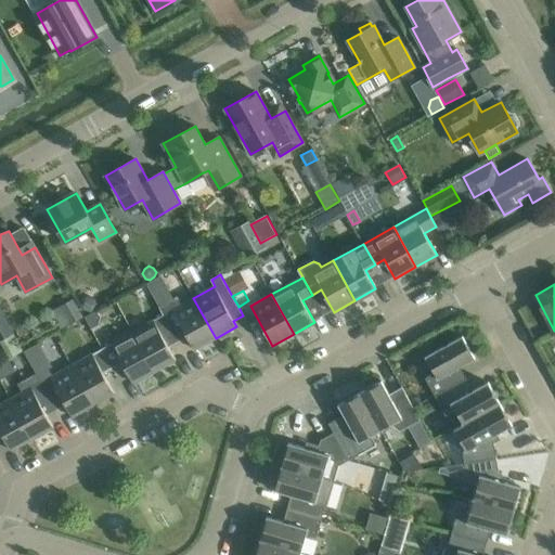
[(216,338),(193,298),(181,305),(177,297),(166,302),(166,301),(157,306),(163,314),(166,321),(176,339),(186,334),(194,349),(216,338)]
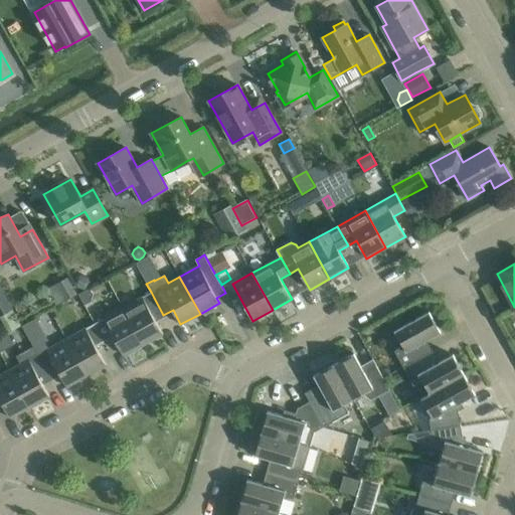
[(68,278),(48,289),(57,305),(77,294),(68,278)]
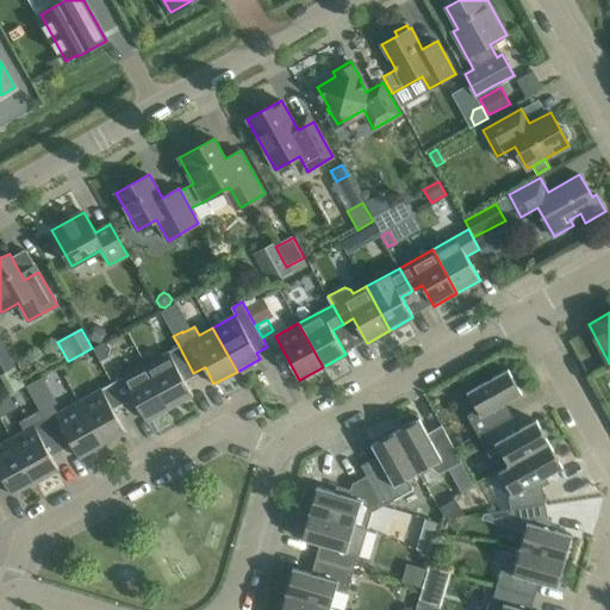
[(0,341),(0,373),(13,366),(0,341)]
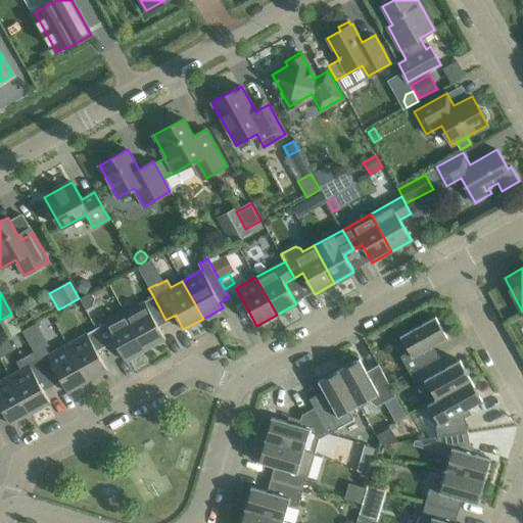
[(92,306),(94,299),(91,292),(80,298),(86,310),(92,306)]
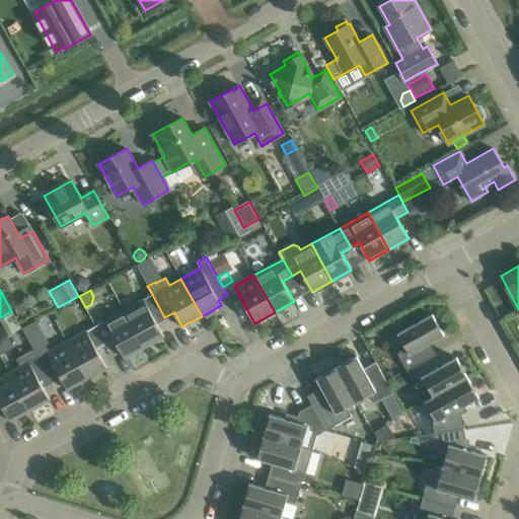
[(144,299),(124,310),(144,348),(164,337),(156,322),(164,317),(155,300),(152,294),(144,299)]
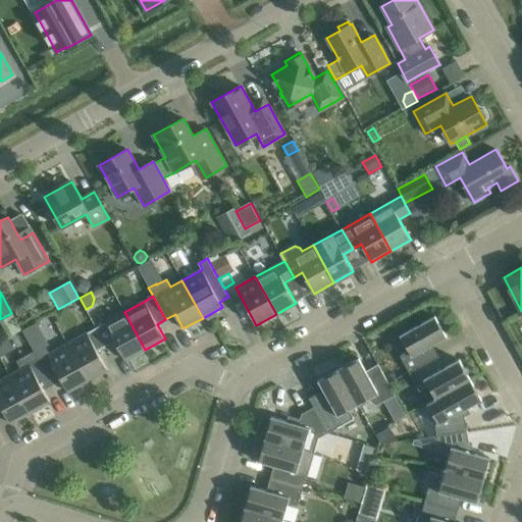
[(105,323),(96,327),(105,346),(114,341),(115,343),(125,360),(145,350),(124,312),(105,323)]
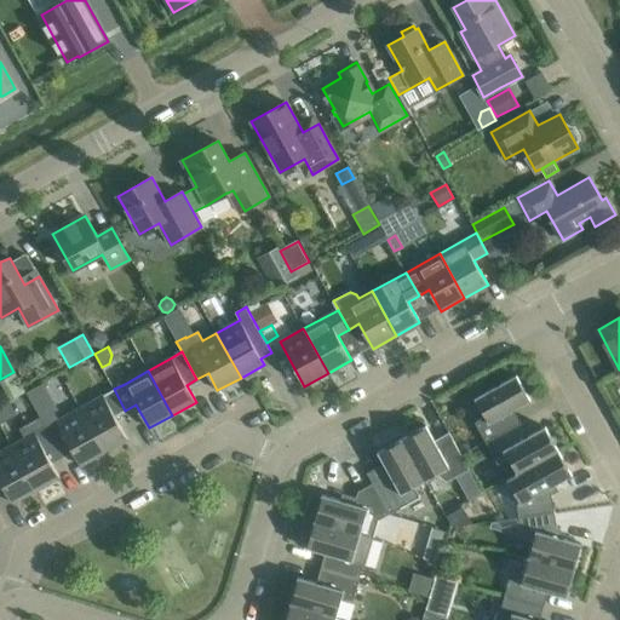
[(486,442),(516,425),(509,412),(530,400),(516,374),(475,399),(483,414),(475,423),(486,442)]
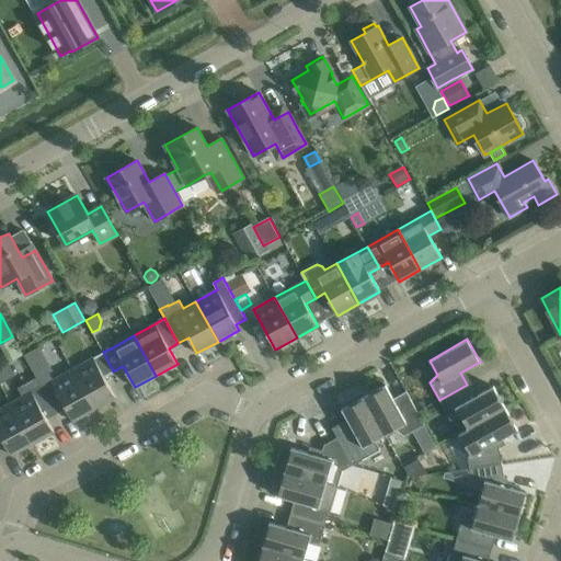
[(93,357),(72,369),(94,410),(116,398),(105,378),(104,376),(113,371),(103,352),(93,357)]
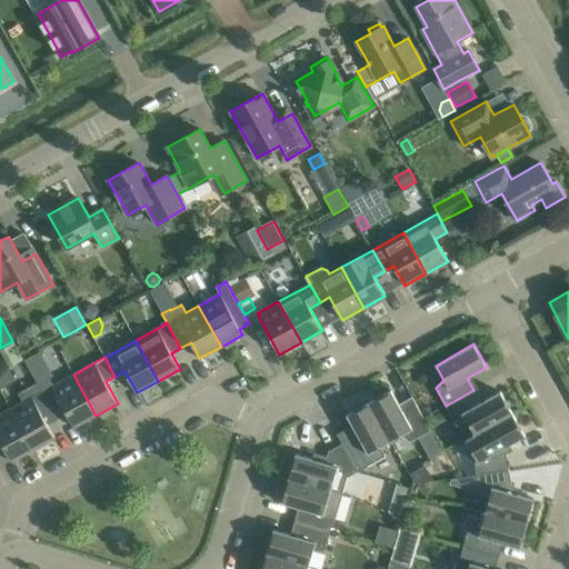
[(73,375),(42,391),(57,419),(67,413),(75,427),(96,416),(73,375)]
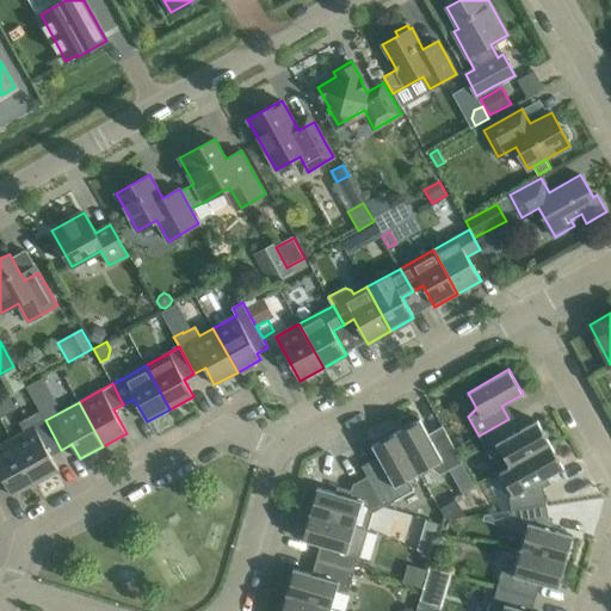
[(420,419),(396,432),(419,474),(430,467),(440,474),(450,469),(462,462),(463,462),(446,433),(432,440),(420,419)]
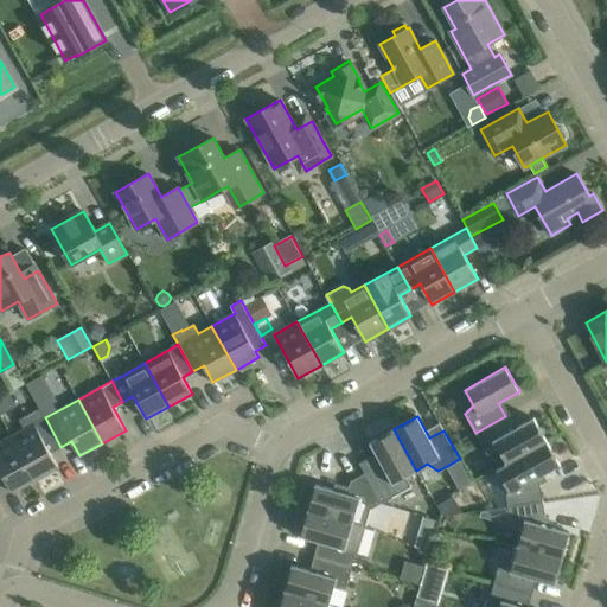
[(496,470),(547,441),(534,417),(512,429),(505,416),(475,433),(496,470)]
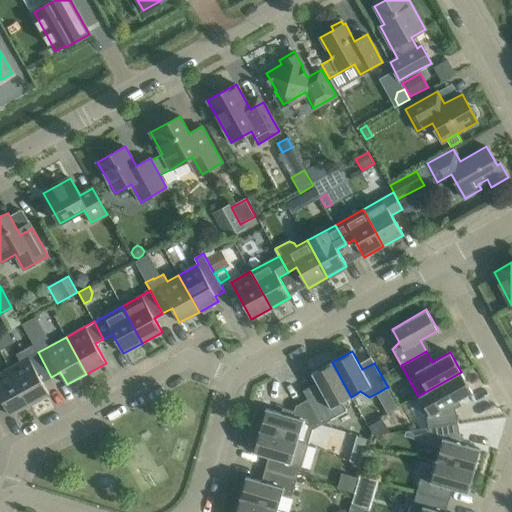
[(9,368),(30,405),(49,394),(42,382),(51,377),(38,352),(9,368)]
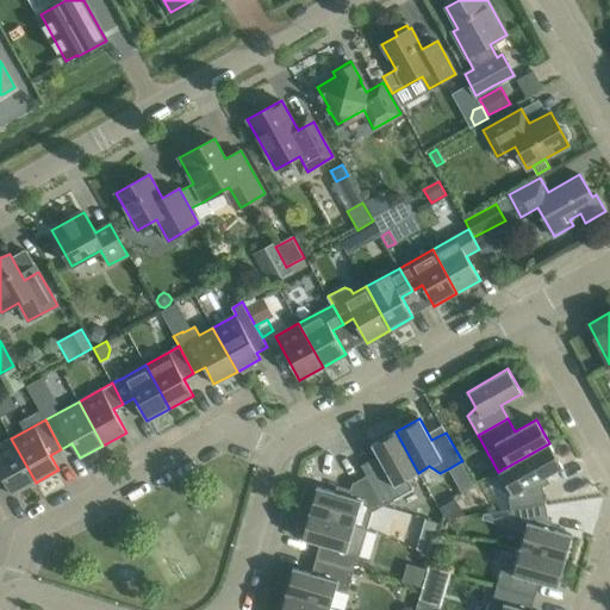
[(366,475),(383,505),(414,489),(408,479),(418,473),(396,431),(372,444),(383,466),(366,475)]
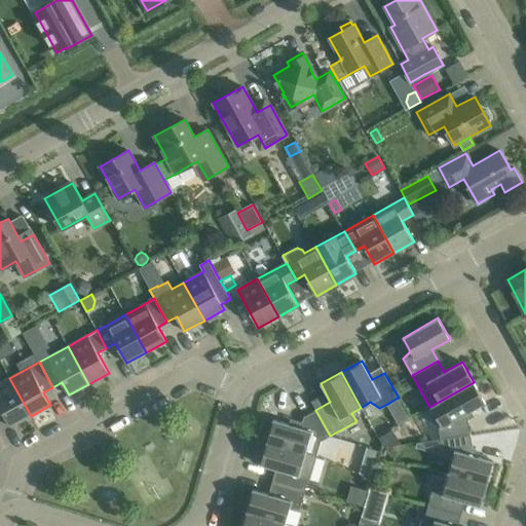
[(31,416),(9,378),(0,383),(0,413),(2,412),(10,426),(31,416)]
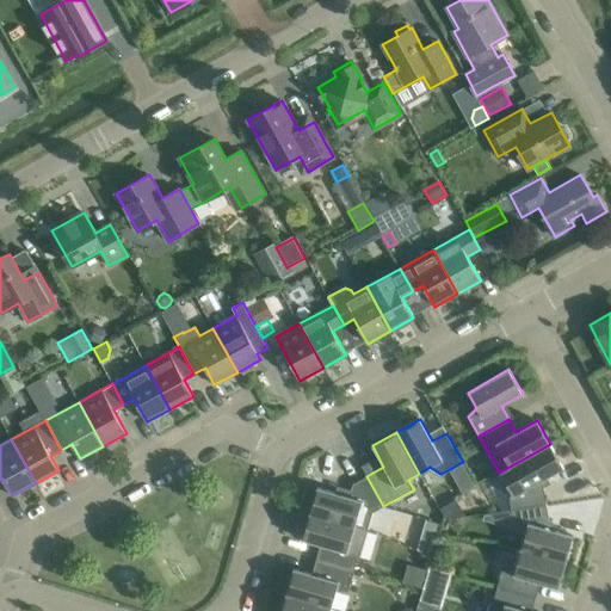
[(563,468),(550,444),(499,473),(507,488),(511,510),(547,505),(543,480),(563,468)]
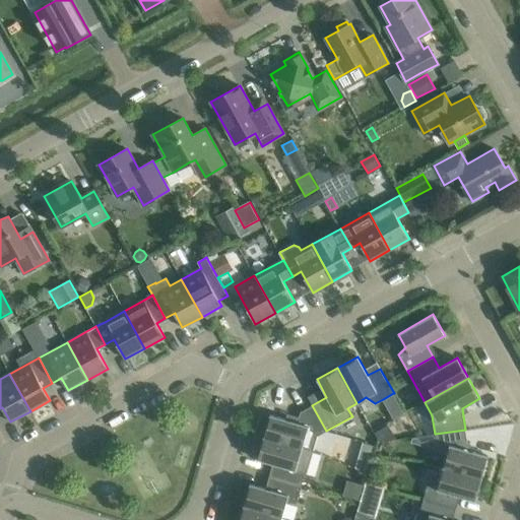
[(393,393),(383,399),(388,408),(399,403),(393,393)]
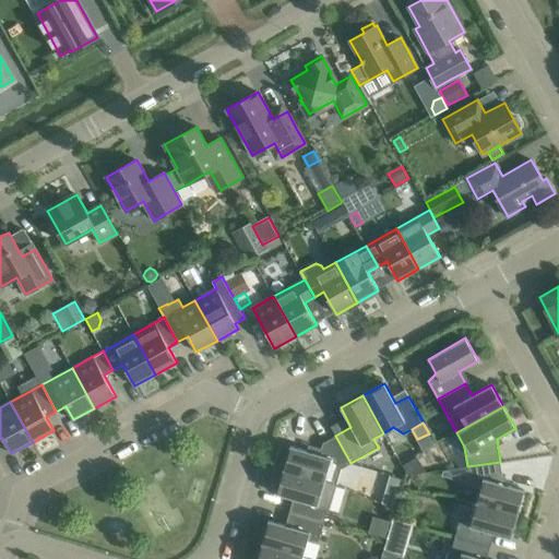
[(341,468),(351,463),(335,436),(323,443),(319,454),(290,445),(283,470),(336,485),(341,468)]
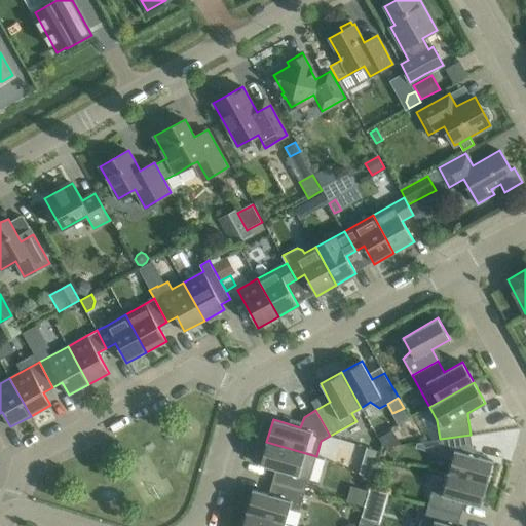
[(389,431),(378,439),(382,447),(397,445),(389,431)]
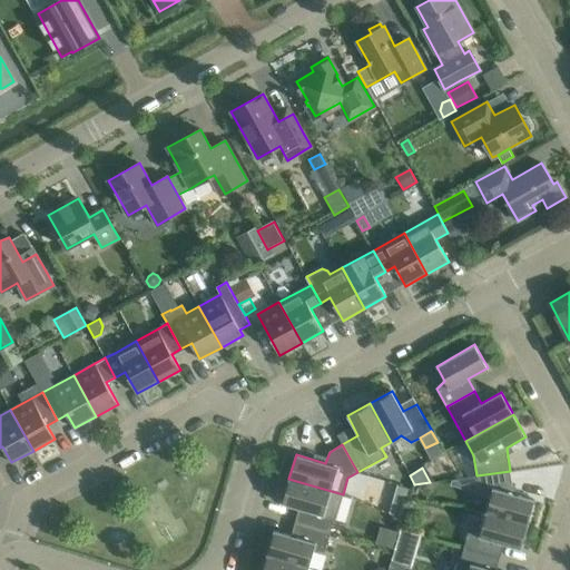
[(485,512),(528,524),(534,500),(513,493),(510,471),(477,475),(480,493),(490,497),(485,512)]
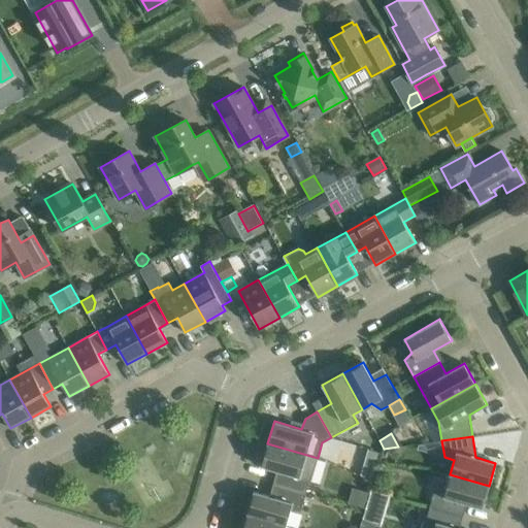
[(281,472),(277,485),(306,493),(309,481),(310,481),(318,458),(267,443),(261,466),(281,472)]
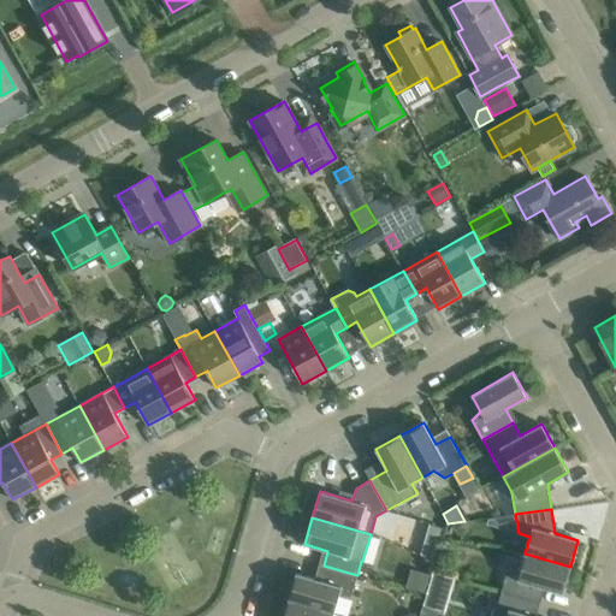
[(421,554),(436,558),(438,549),(424,544),(421,554)]
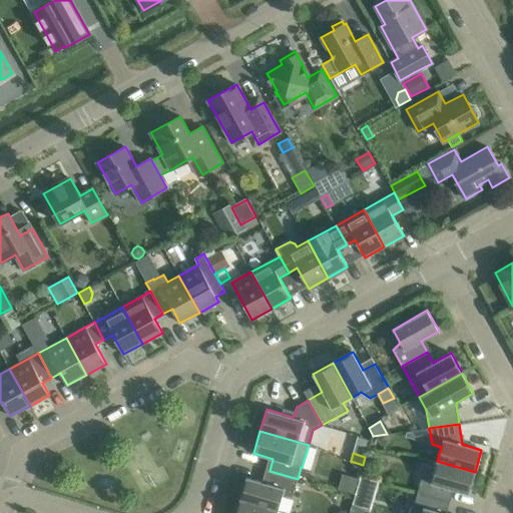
[(469,494),(475,472),(437,461),(433,475),(423,475),(418,492),(446,500),(449,488),(469,494)]
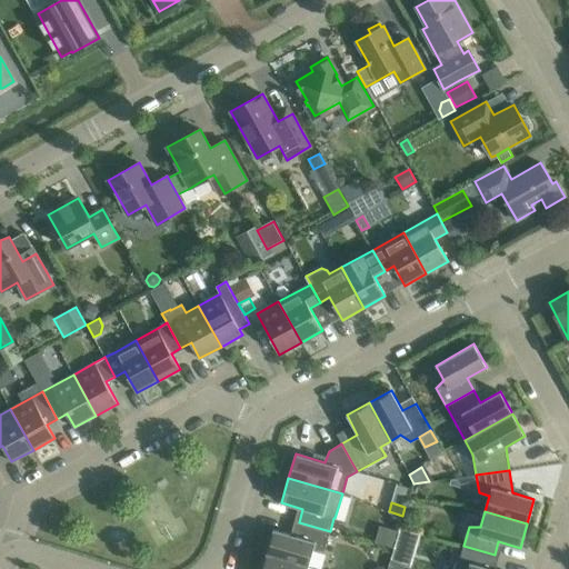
[(323,550),(330,531),(299,522),(295,536),(273,529),(267,553),(309,566),(313,550),(323,550)]
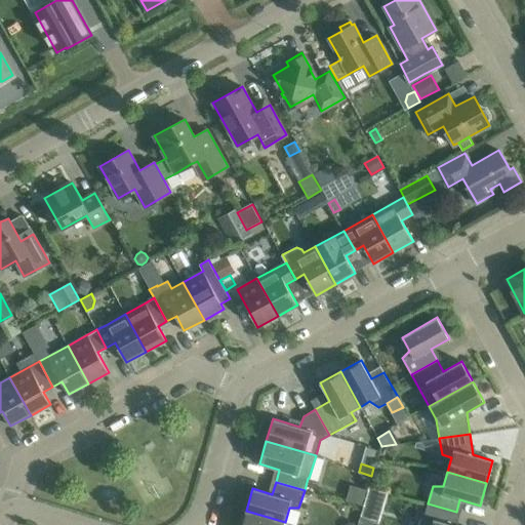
[(351,485),(346,500),(362,505),(366,489),(351,485)]
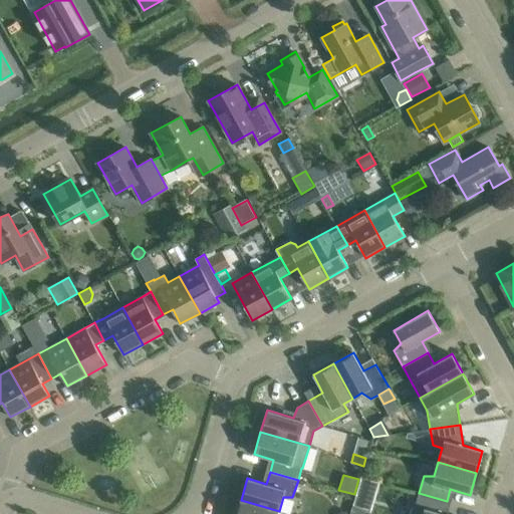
[(356,493),(352,505),(365,510),(370,513),(374,498),(378,483),(360,478),(356,493)]
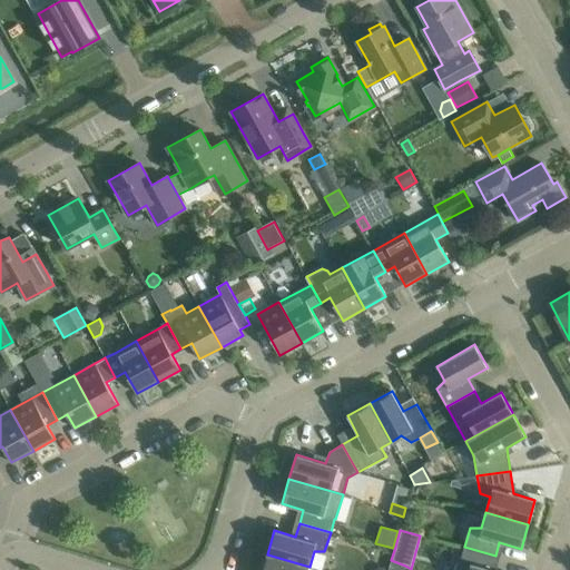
[(458,562),(455,569),(493,569),(491,569),(495,556),(464,547),(460,563),(458,562)]
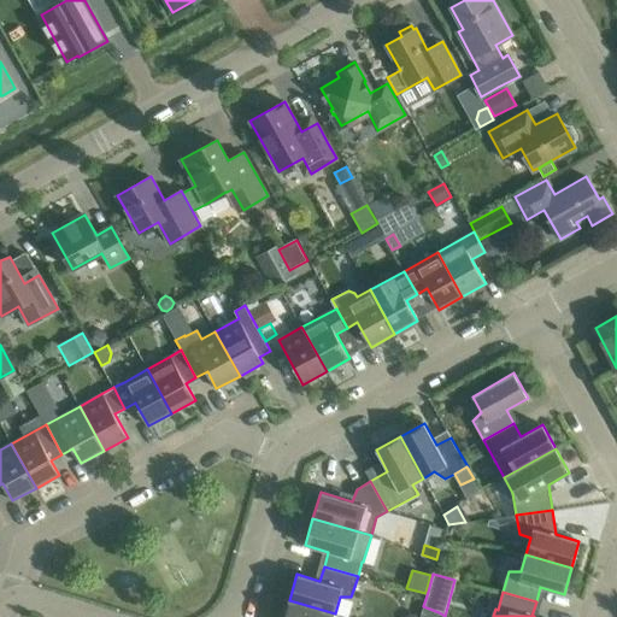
[(333,616),(335,613),(289,600),(283,616),(333,616)]
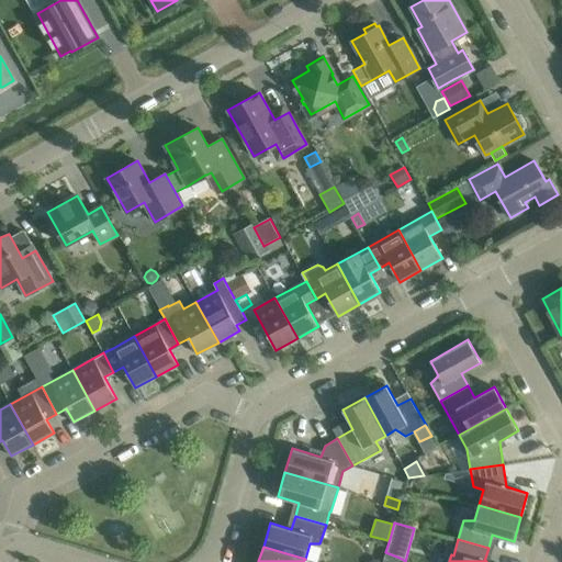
[(382,561),(397,561),(400,558),(385,552),(384,554),(382,561)]
